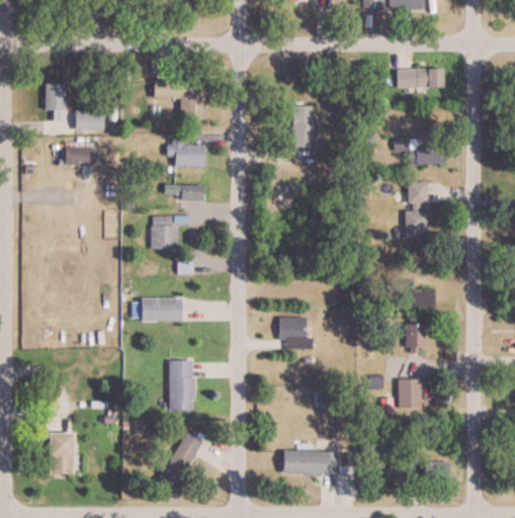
[(424,8),(423,0),(392,0),(392,8),(424,8)]
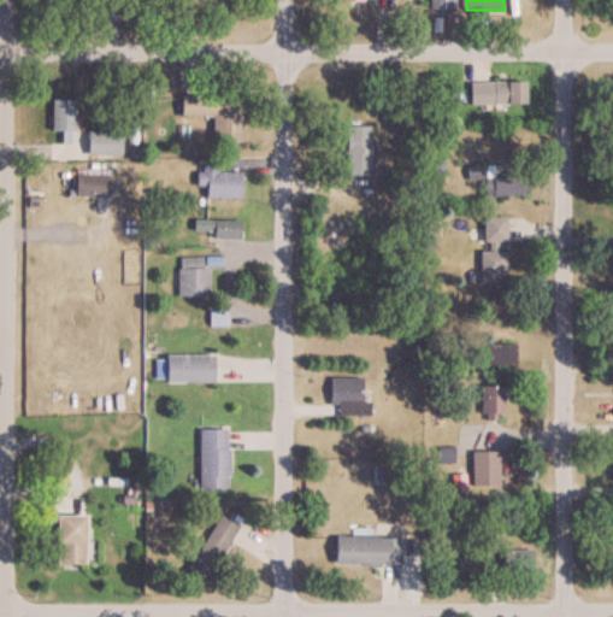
[(472,103),(528,103),(528,81),(472,81),(472,103)]
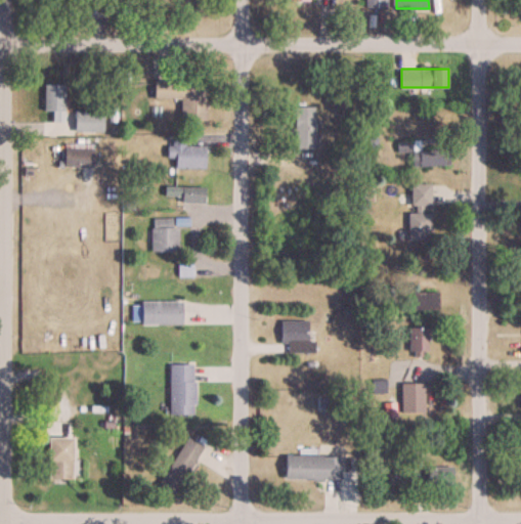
[(208,81),(156,81),(156,98),(182,98),(182,119),(208,119),(208,81)]
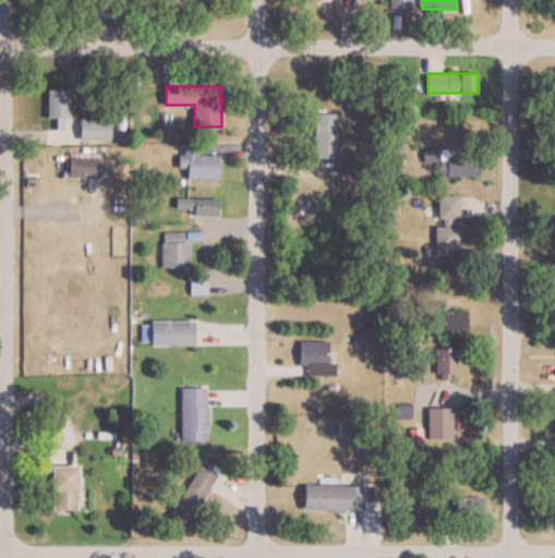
[(70,89),(49,89),(49,120),(57,120),(57,129),(70,129),(70,89)]
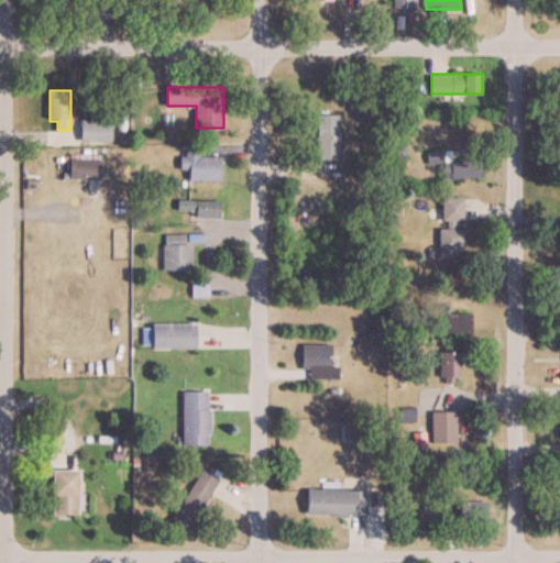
[(319,159),(341,159),(341,114),(319,114),(319,159)]
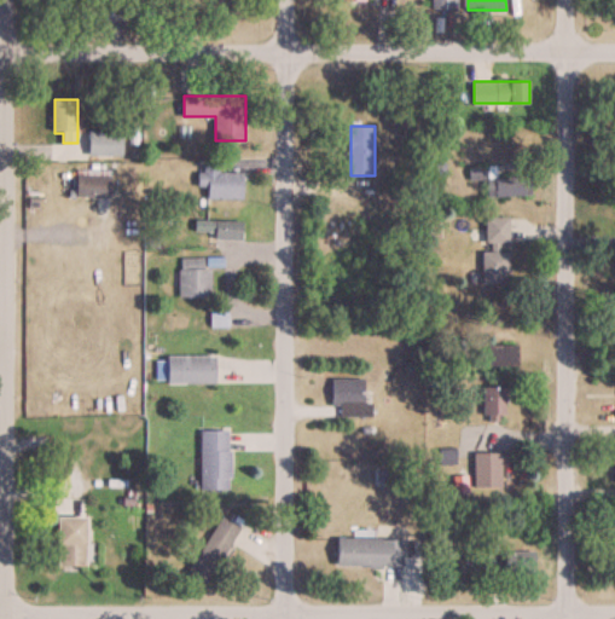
[(123,132),(90,132),(90,155),(123,155),(123,132)]
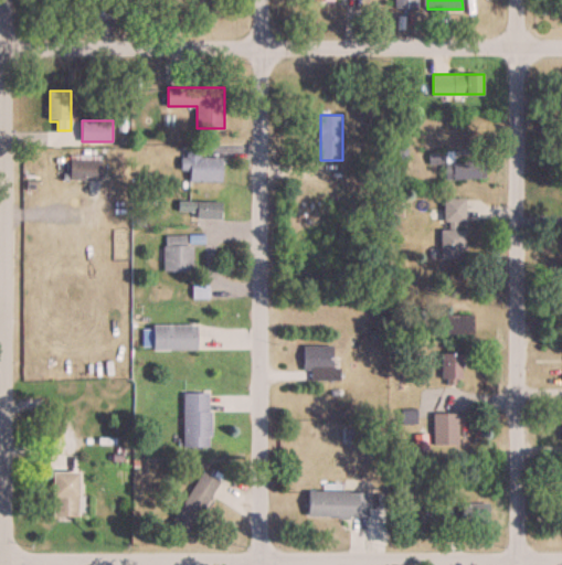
[(202,158),(202,151),(190,151),(190,181),(223,181),(223,158),(202,158)]
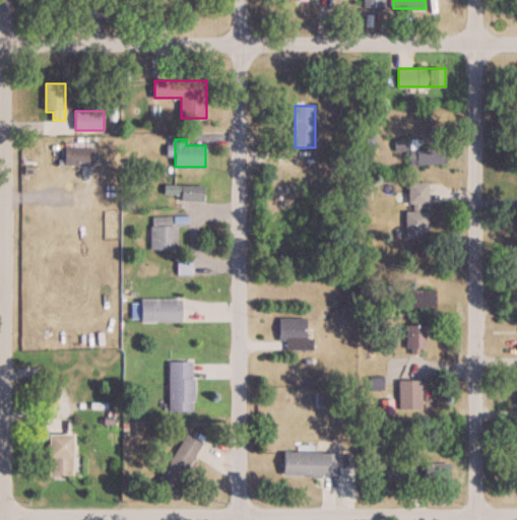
[(448,163),(447,146),(419,147),(419,139),(396,139),(396,151),(410,150),(410,165),(448,163)]
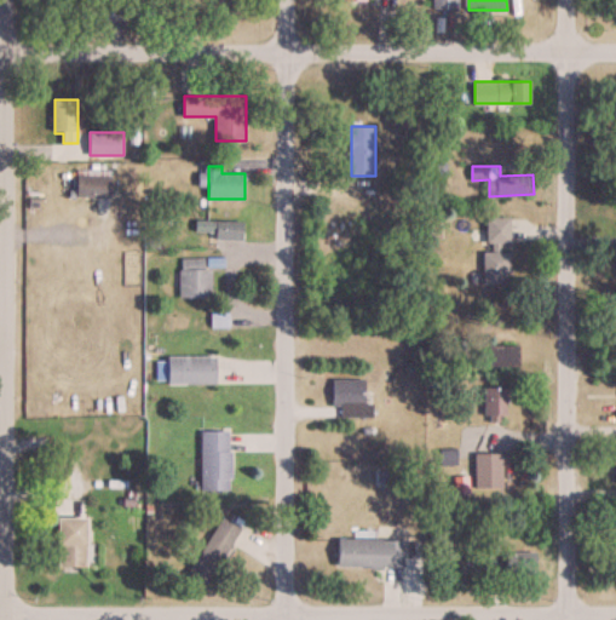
[(111,197),(111,171),(78,171),(78,197),(111,197)]
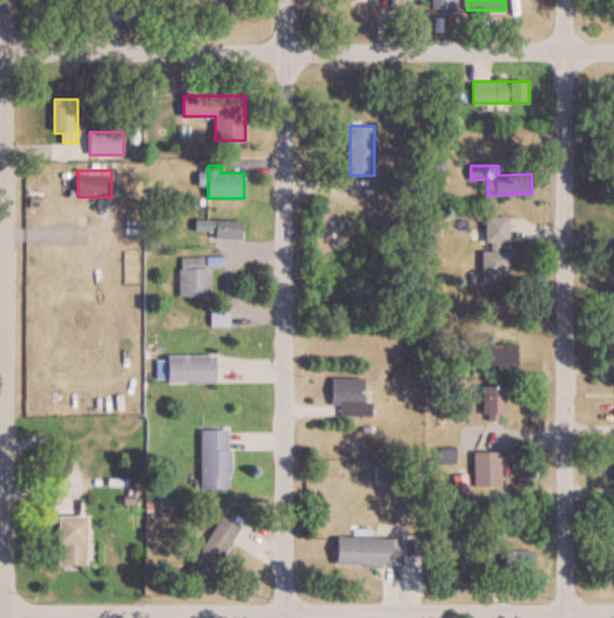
[(509,215),(485,215),(485,283),(509,283),(509,215)]
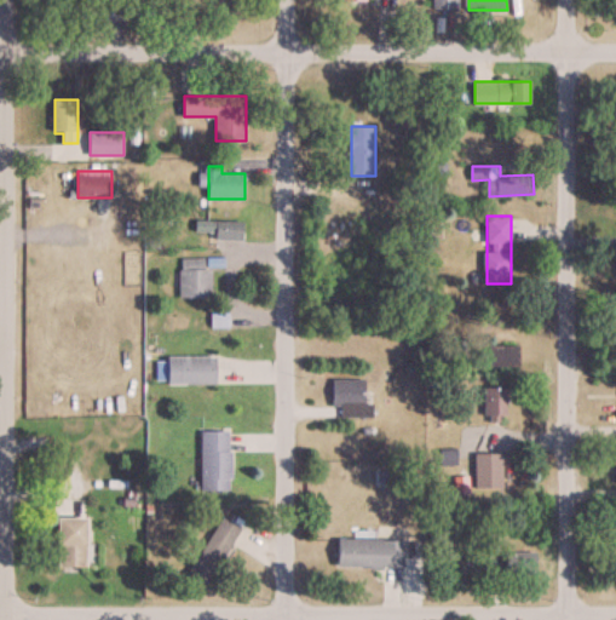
[(217,240),(245,240),(245,220),(197,220),(197,231),(217,231),(217,240)]
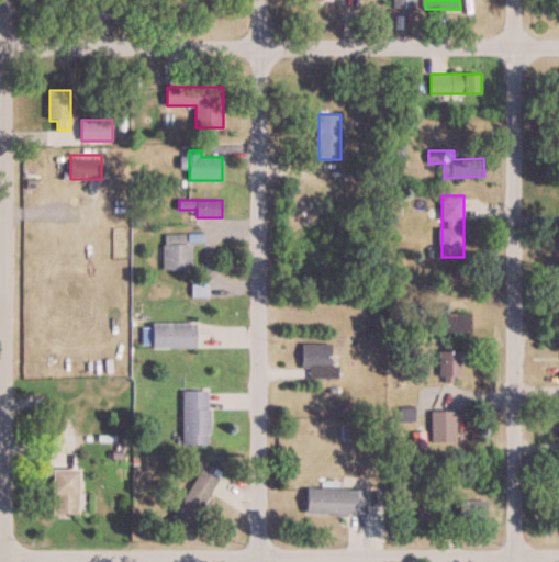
[(165,269),(192,269),(192,234),(165,234),(165,269)]
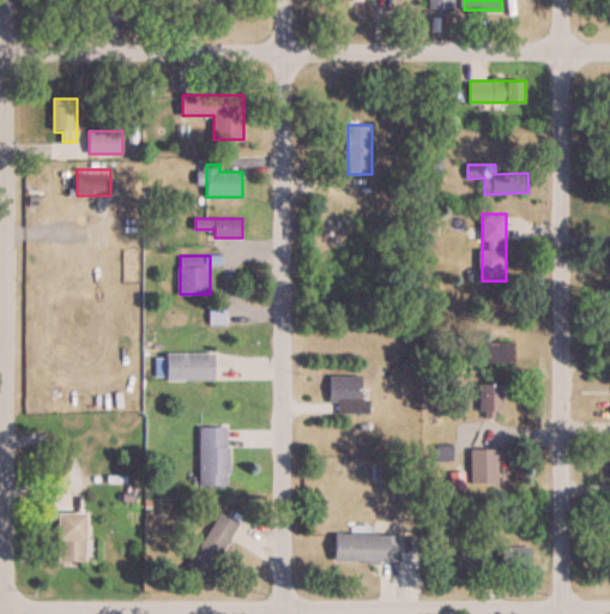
[(514,362),(514,342),(487,342),(487,362),(514,362)]
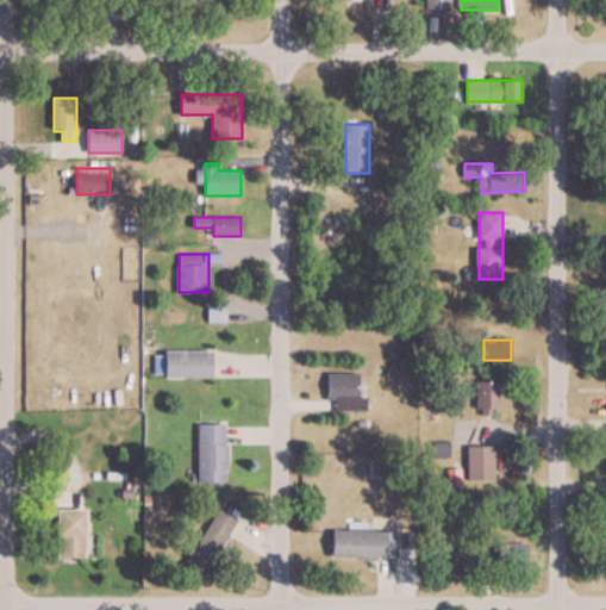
[(212,350),(166,350),(166,378),(212,378),(212,350)]
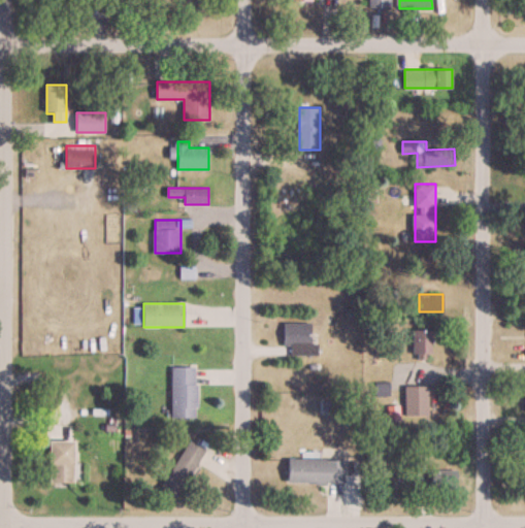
[(314,342),(314,322),(286,322),(286,355),(320,355),(320,342),(314,342)]
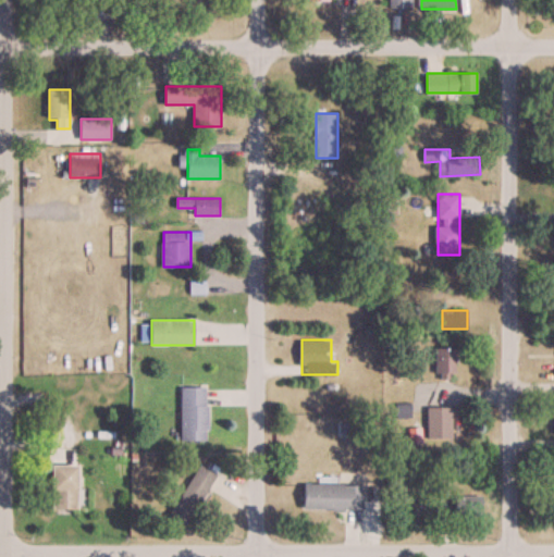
[(436,373),(457,373),(457,347),(436,347),(436,373)]
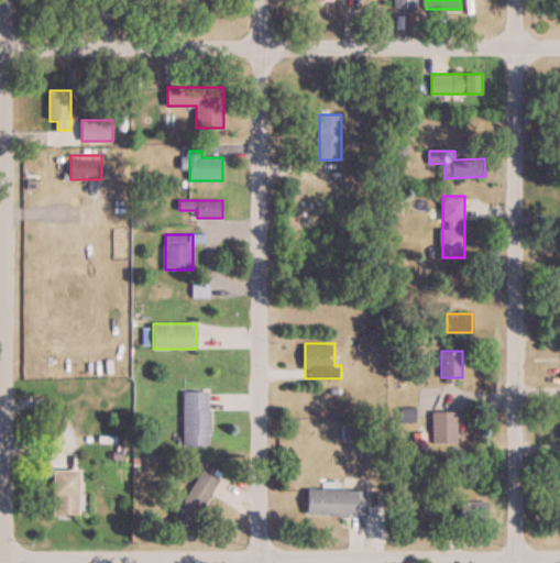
[(211,445),(211,390),(184,390),(184,445),(211,445)]
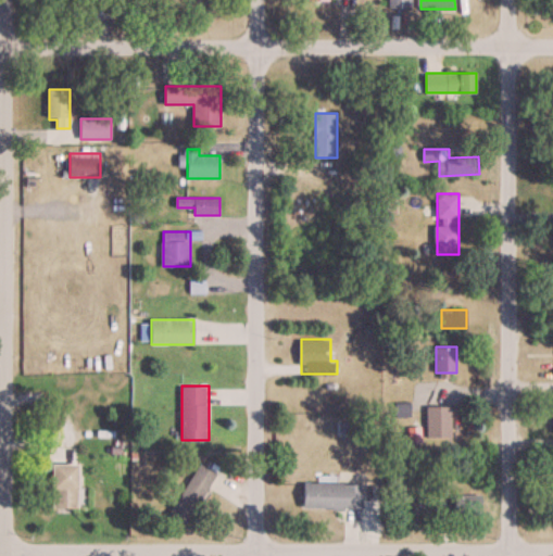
[(427,406),(427,438),(452,438),(452,406),(427,406)]
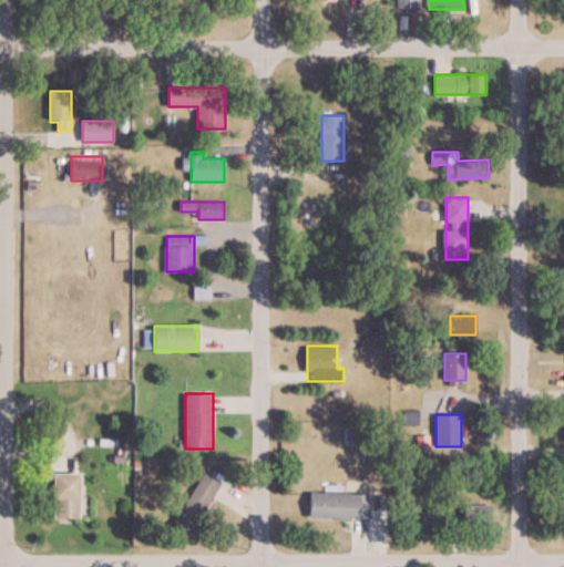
[(79,472),(52,472),(52,518),(79,518),(79,472)]
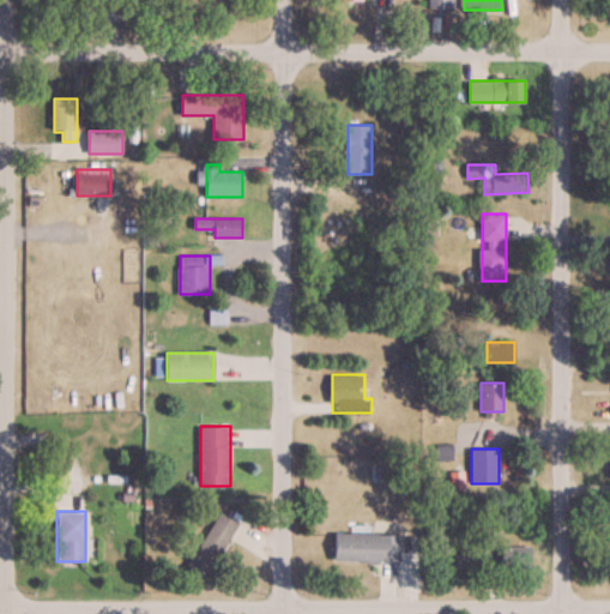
[(206,581),(240,524),(221,512),(187,570),(206,581)]
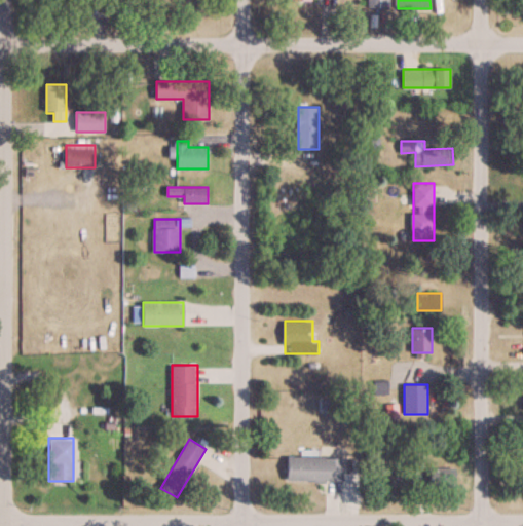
[(287,481),(343,482),(344,458),(288,457),(287,481)]
